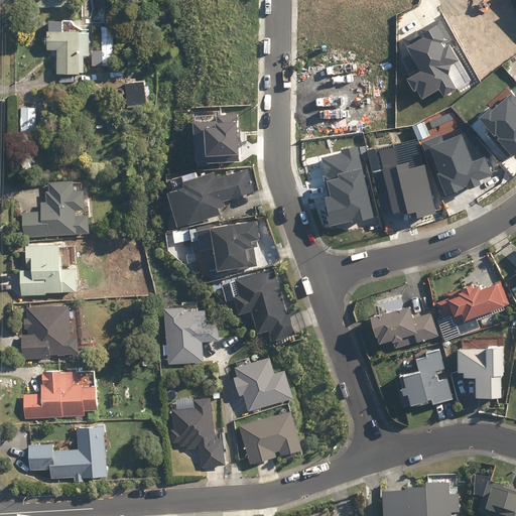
[(55,73),(79,73),(79,72),(84,72),(84,54),(89,54),(89,32),(79,32),(79,30),(61,30),(61,28),(65,28),(65,23),(61,23),(61,20),(48,20),(48,31),(47,30),(47,49),(56,48),(55,73)]
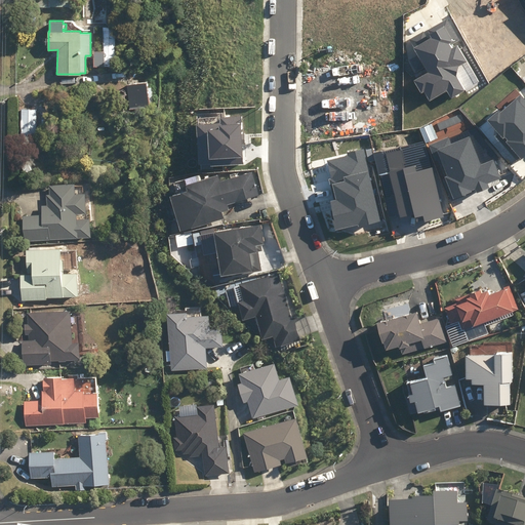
[(467,62),(443,23),(430,31),(433,37),(414,47),(430,73),(415,81),(420,91),(425,89),(430,98),(446,89),(450,96),(462,89),(451,71),(467,62)]
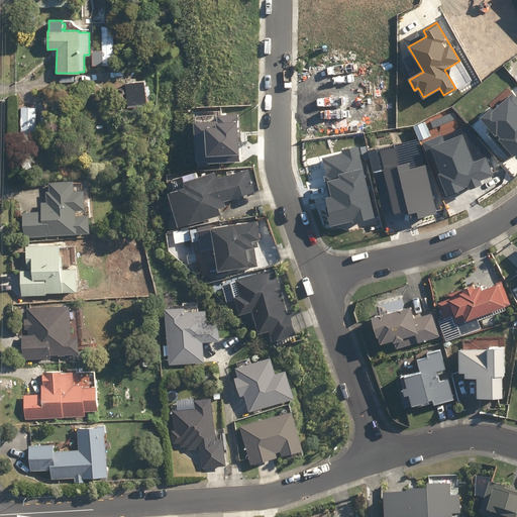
[(91,50),(92,66),(114,66),(113,26),(101,27),(101,50),(91,50)]
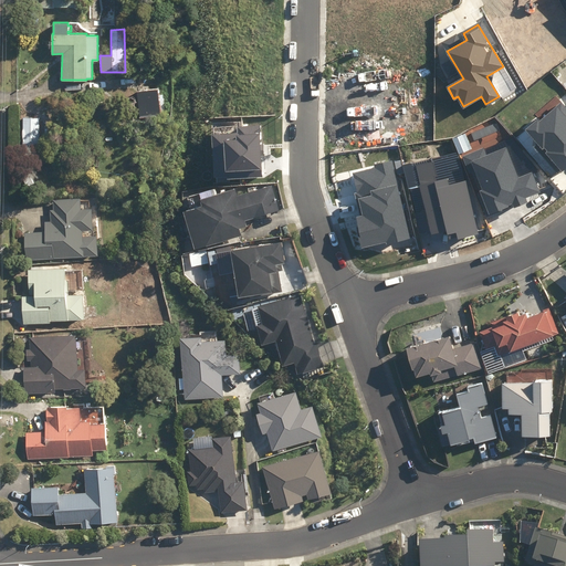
[(140,87),(144,118),(163,116),(159,86),(140,87)]
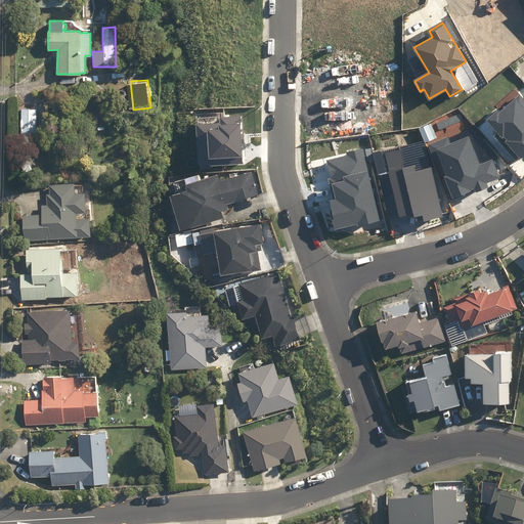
[(488,120),(521,158),(523,154),(523,100),(520,96),(499,114),(497,111),(488,120)]
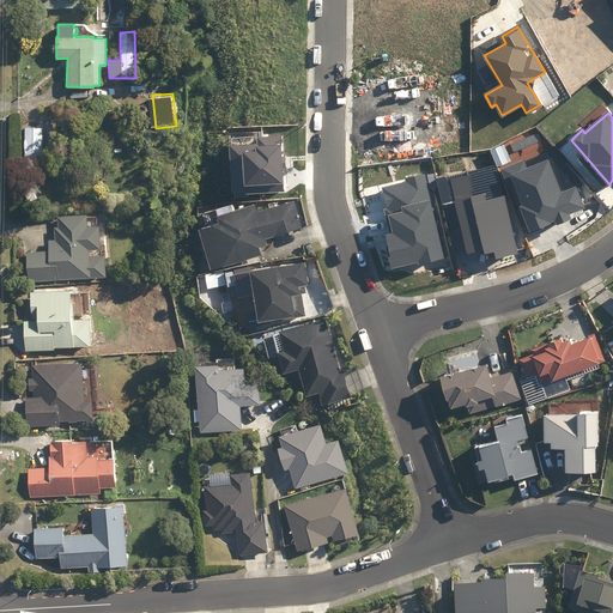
[(24,127),(24,158),(42,158),(42,141),(48,141),(48,135),(42,135),(42,127),(24,127)]
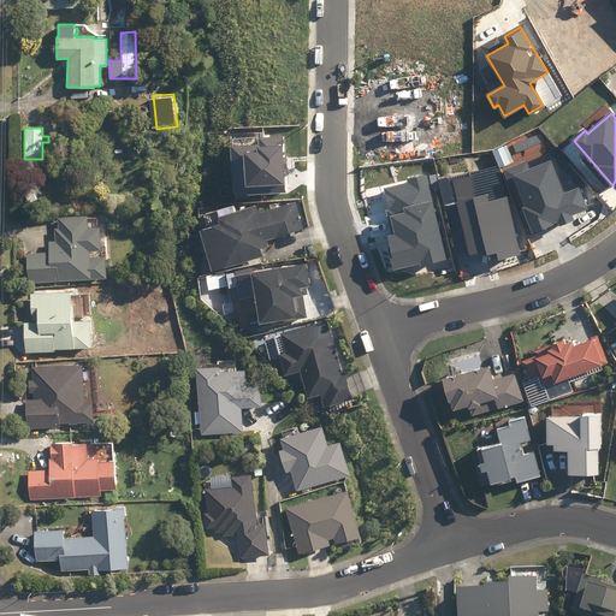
[(260,146),(232,147),(234,194),(283,191),(282,138),(260,138),(260,146)]
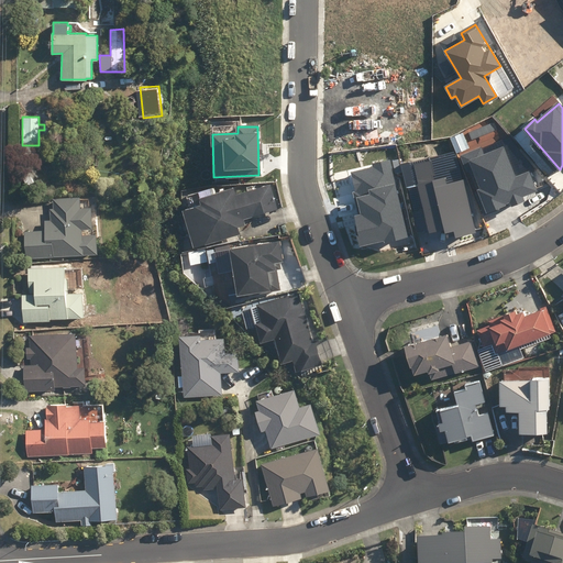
[(481,147),(459,156),(483,216),(523,199),(522,196),(537,190),(530,173),(515,178),(503,147),(484,155),(481,147)]
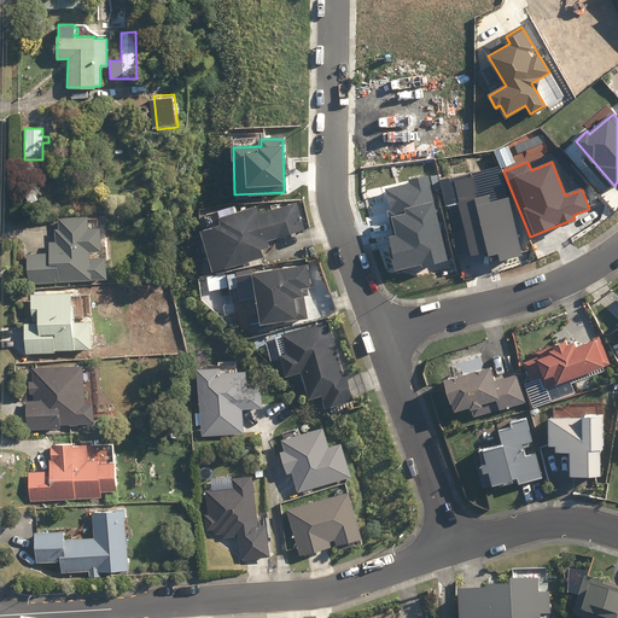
[(500,167),(439,181),(456,260),(488,252),(489,258),(530,249),(500,167)]
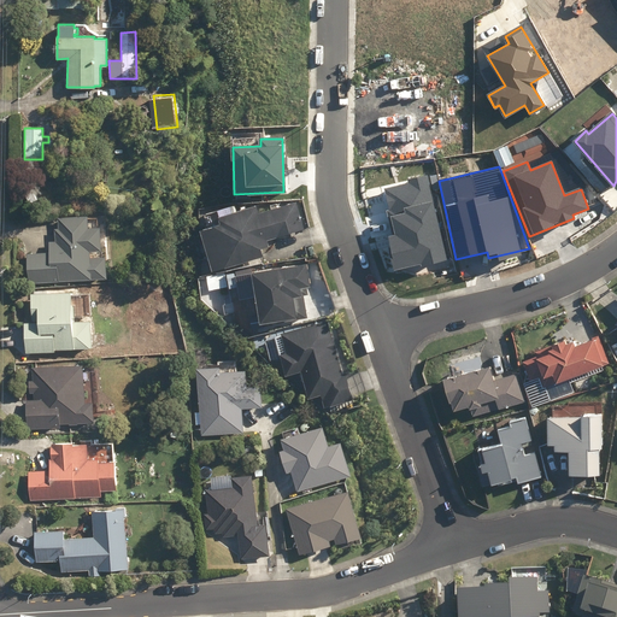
[(446,259),(427,175),(406,180),(407,184),(385,189),(395,236),(389,238),(397,270),(446,259)]
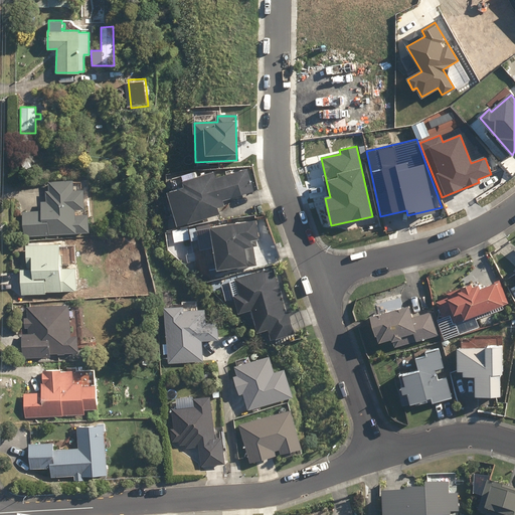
[(171,191),(181,224),(222,212),(220,206),(226,204),(225,199),(255,190),(248,168),(218,177),(216,171),(188,180),(189,185),(171,191)]
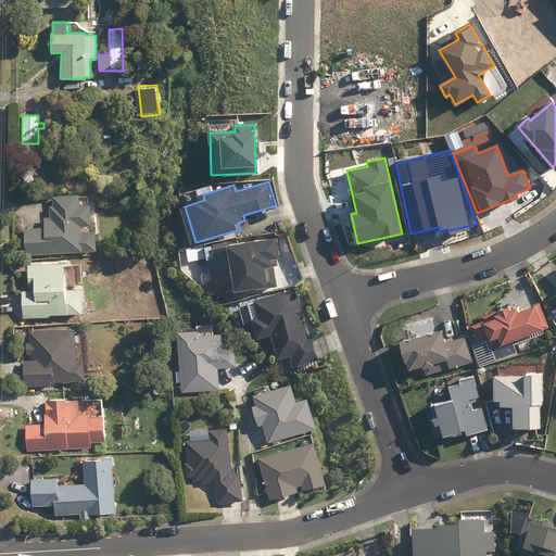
[(25,229),(26,255),(96,251),(95,229),(81,230),(81,226),(91,225),(89,203),(79,204),(78,194),(52,196),(52,205),(49,205),(50,217),(42,218),(43,227),(25,229)]
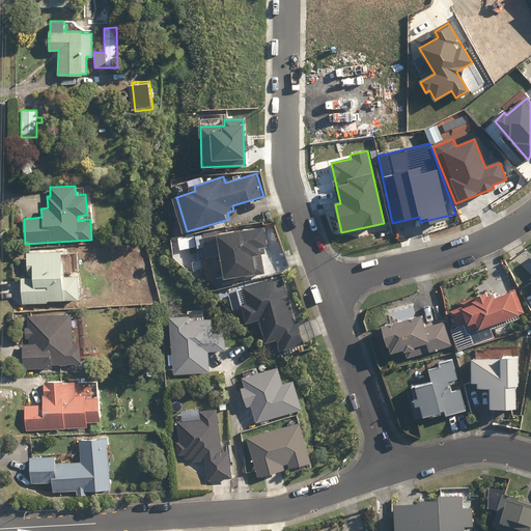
[(268,226),(222,233),(229,277),(240,275),(241,277),(267,273),(262,246),(271,244),(268,226)]
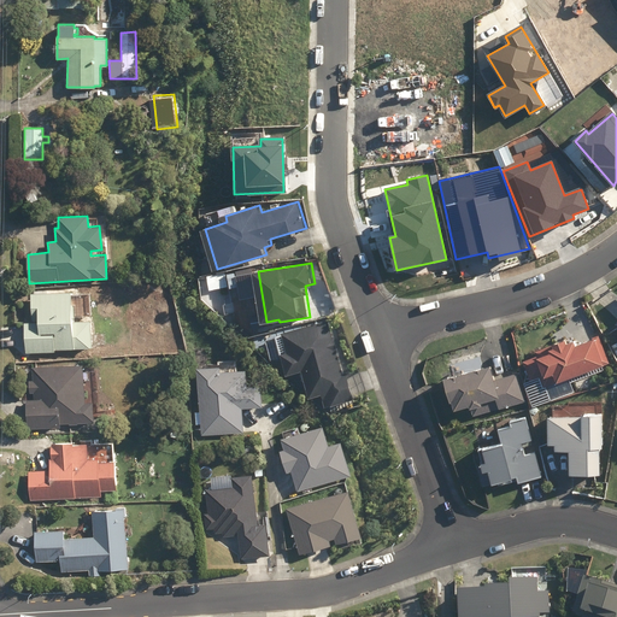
[(23,323),(25,353),(54,352),(54,350),(92,347),(90,319),(72,321),(70,291),(30,293),(31,306),(36,306),(37,322),(23,323)]
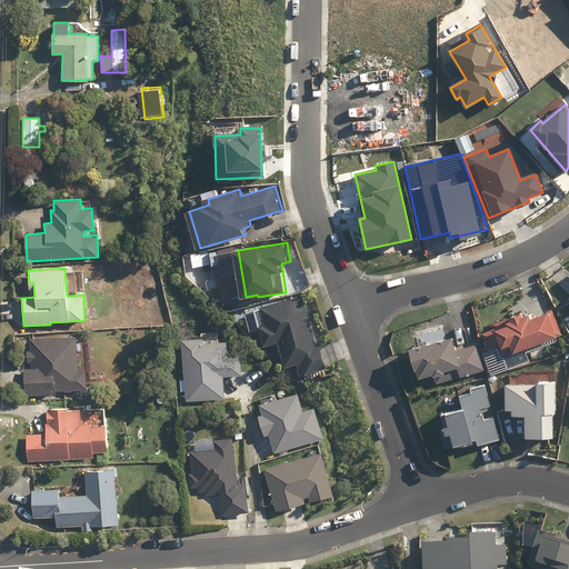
[(308,311),(303,295),(262,307),(268,323),(262,326),(268,345),(281,340),(289,365),(300,362),(303,375),(328,368),(321,345),(318,346),(312,323),(313,322),(310,310),(308,311)]
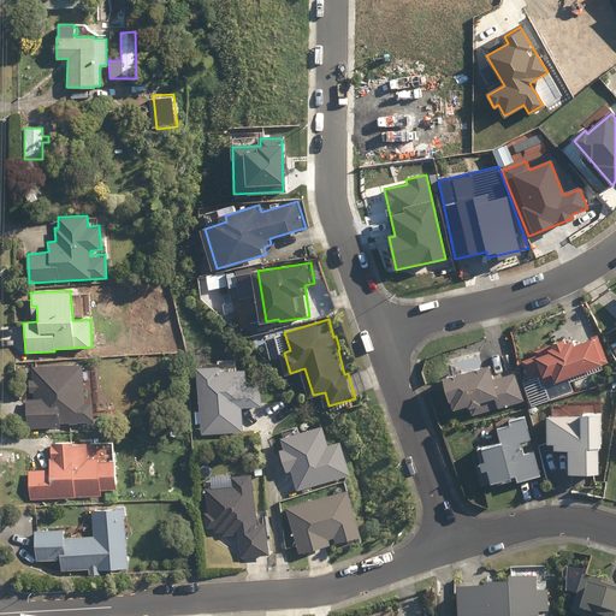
[(540,374),(544,385),(609,361),(599,333),(578,342),(576,337),(569,339),(568,336),(556,341),(556,342),(537,349),(539,354),(525,359),(532,378),(540,374)]
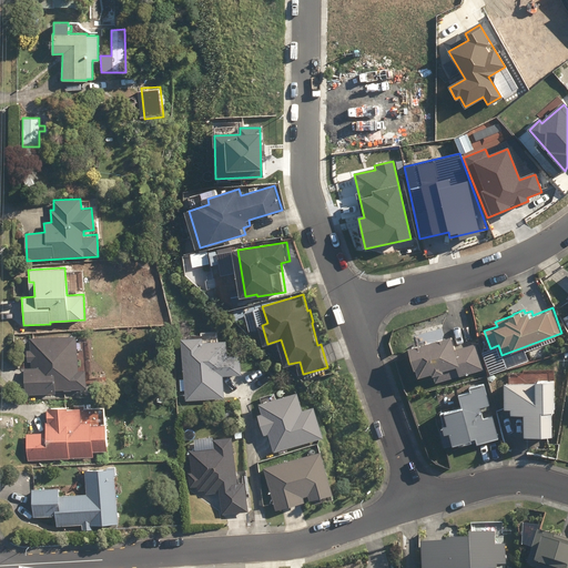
[(435,369),(438,382),(485,368),(478,342),(458,347),(454,334),(413,345),(418,366),(419,365),(422,374),(435,369)]
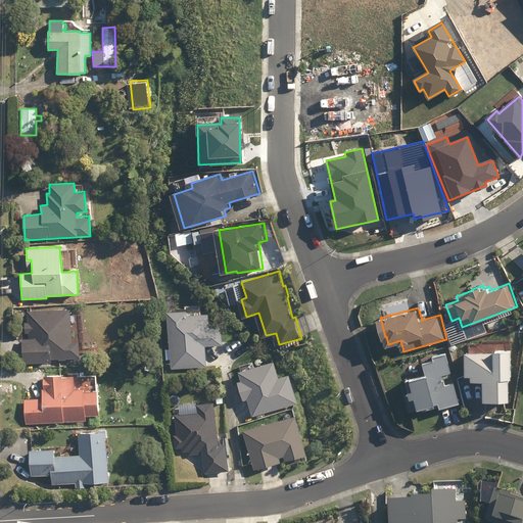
[(21,339),(22,364),(51,363),(51,360),(58,359),(58,360),(65,360),(65,359),(80,358),(79,342),(84,342),(82,310),(70,310),(70,308),(27,311),(28,323),(25,323),(25,333),(28,333),(28,339),(21,339)]
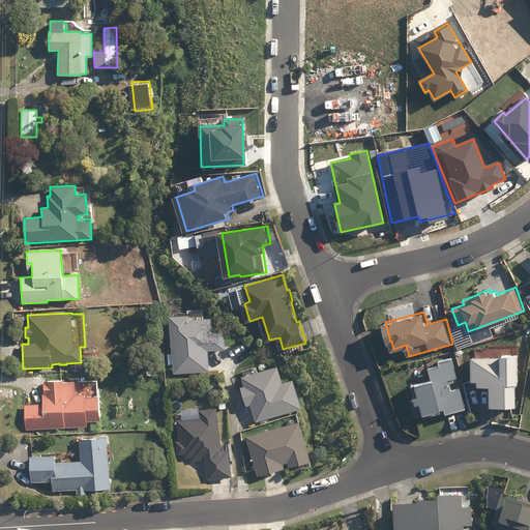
[(192,315),(172,315),(175,373),(211,371),(210,350),(227,349),(226,330),(215,331),(214,318),(192,319),(192,315)]
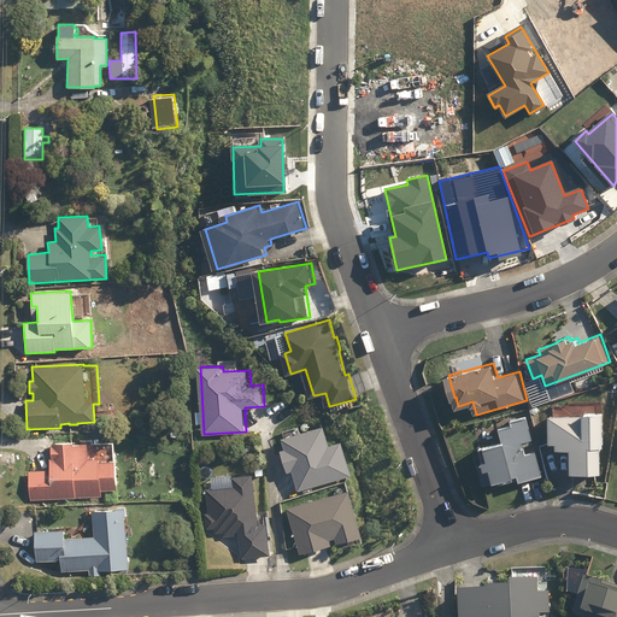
[(587,413),(551,413),(551,441),(558,441),(558,447),(574,447),(574,470),(604,469),(603,444),(606,444),(605,412),(587,412),(587,413)]
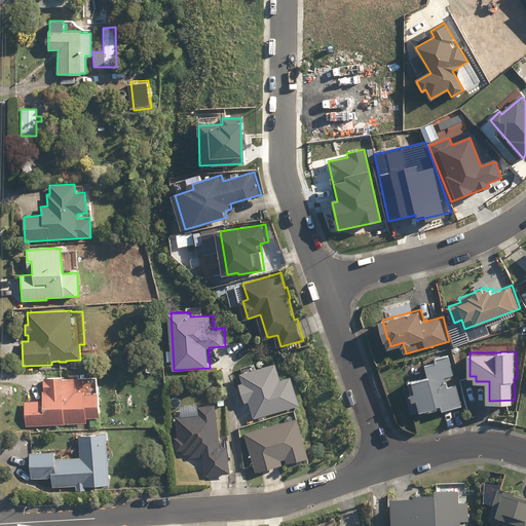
[(462,405),(457,384),(448,386),(446,376),(454,374),(449,353),(435,358),(436,362),(424,365),(427,376),(408,381),(411,397),(407,398),(411,414),(424,410),(425,412),(442,409),(442,410),(462,405)]
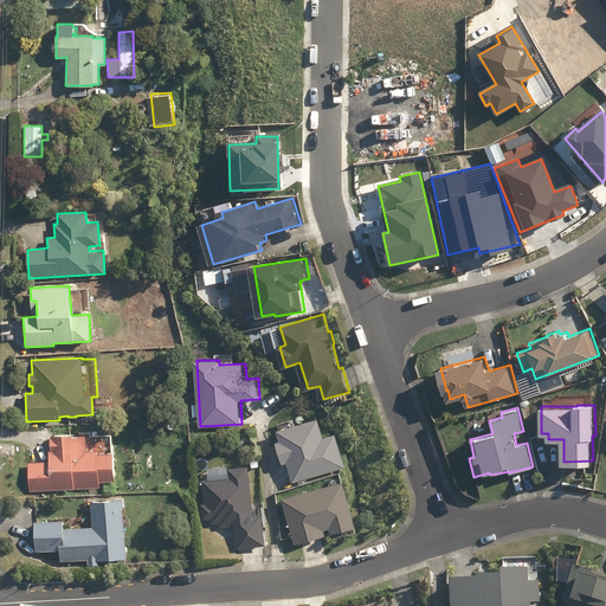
[(289,462),(295,482),(348,466),(339,433),(327,437),(321,418),(279,430),(283,440),(279,442),(285,462),(289,462)]
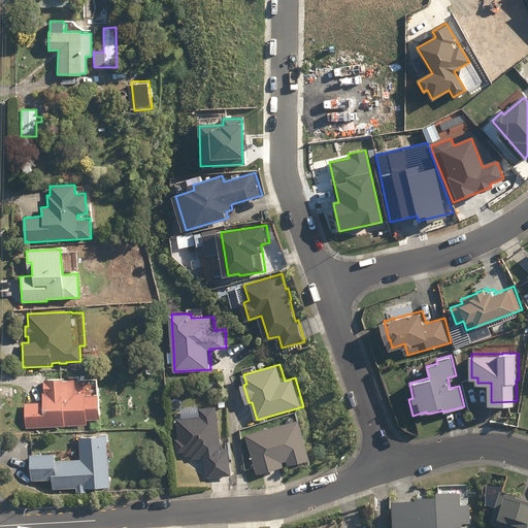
[(25,403),(26,428),(87,425),(87,420),(99,420),(97,394),(86,395),(85,392),(75,392),(74,378),(62,380),(62,377),(43,378),(43,392),(41,392),(42,402),(25,403)]
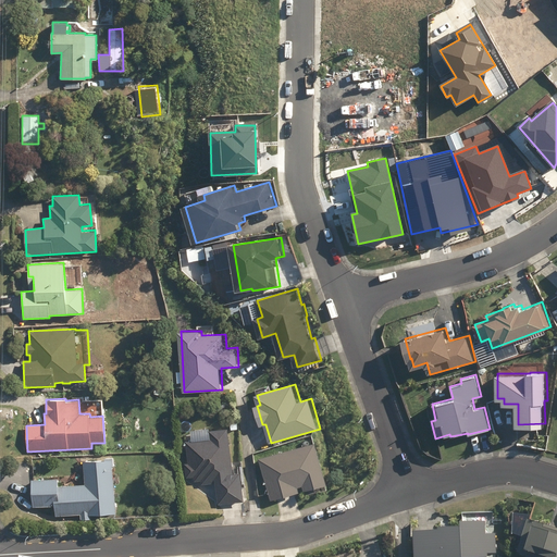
[(235,473),(230,428),(212,430),(213,438),(188,441),(190,463),(188,463),(189,477),(196,477),(197,481),(202,480),(203,484),(219,482),(221,504),(244,502),(240,473),(235,473)]
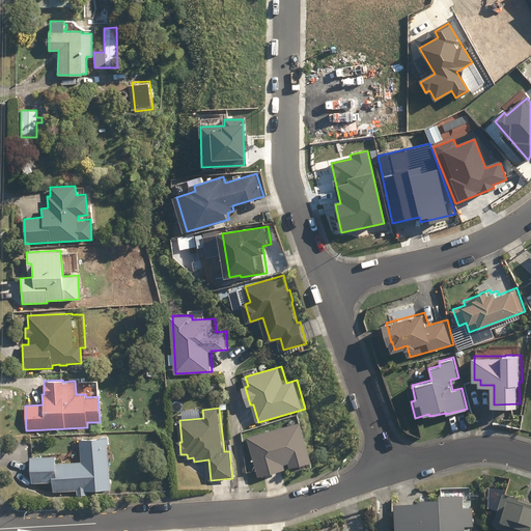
[(303,421),(249,437),(260,476),(287,469),(285,464),(289,462),(291,468),(314,462),(303,421)]
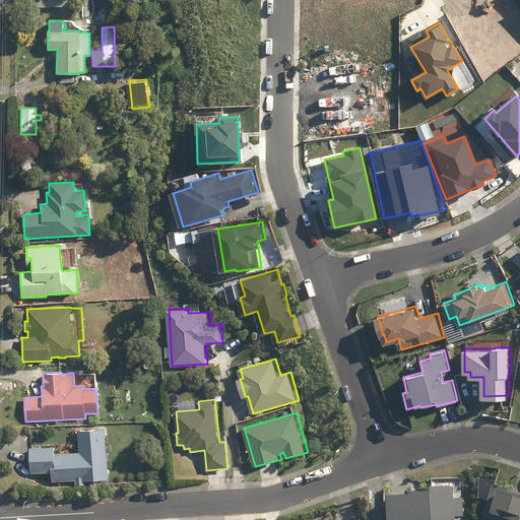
[(74,480),(75,485),(84,484),(84,481),(108,479),(105,435),(106,435),(106,428),(76,430),(78,453),(54,454),(53,446),(28,448),(30,473),(52,471),(53,482),(74,480)]
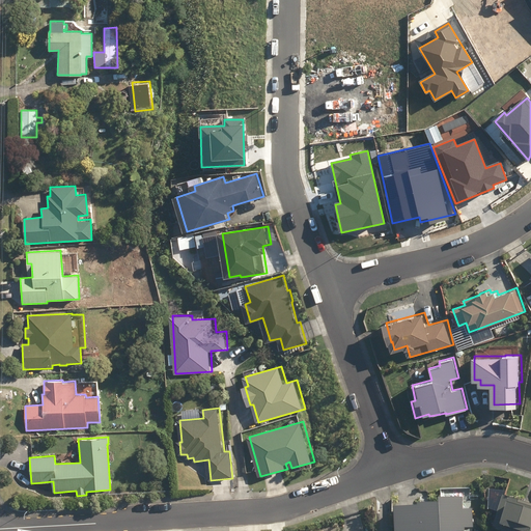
[(530,530),(530,503),(505,495),(495,526),(510,530),(530,530)]
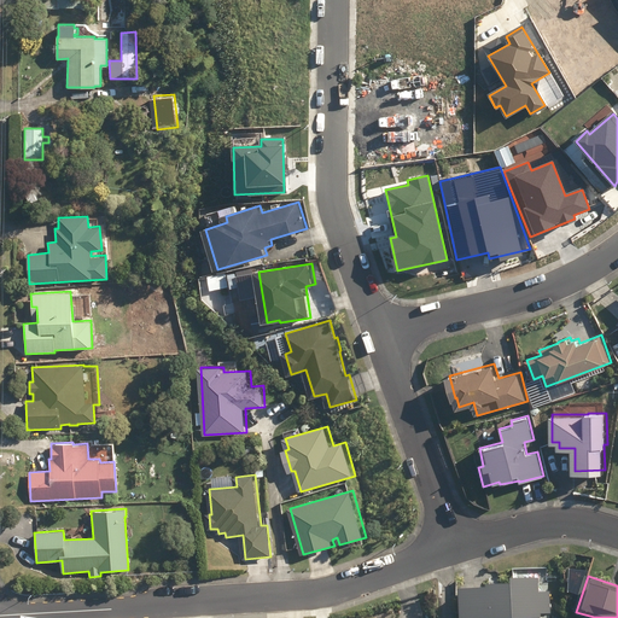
[(464,590),(465,617),(522,617),(544,617),(544,613),(553,613),(553,592),(542,592),(542,578),(517,579),(517,584),(491,586),(493,589),(464,590)]
